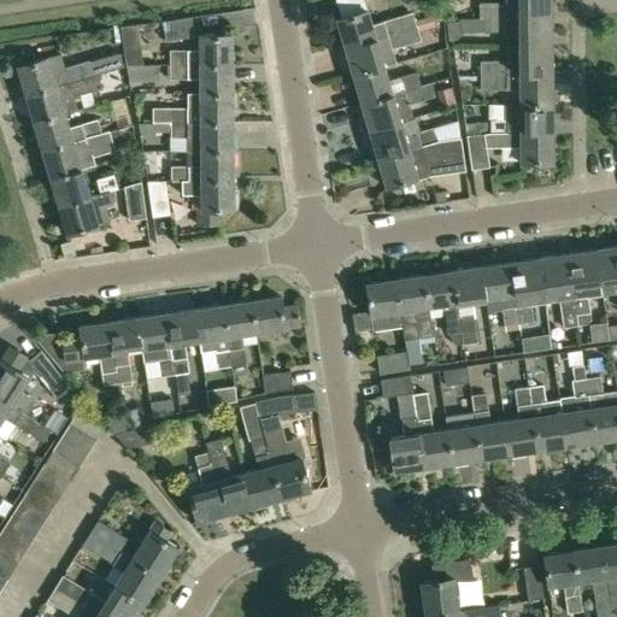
[(480,4),(480,18),(483,18),(552,17),(551,0),(505,0),(505,4),(480,4)]
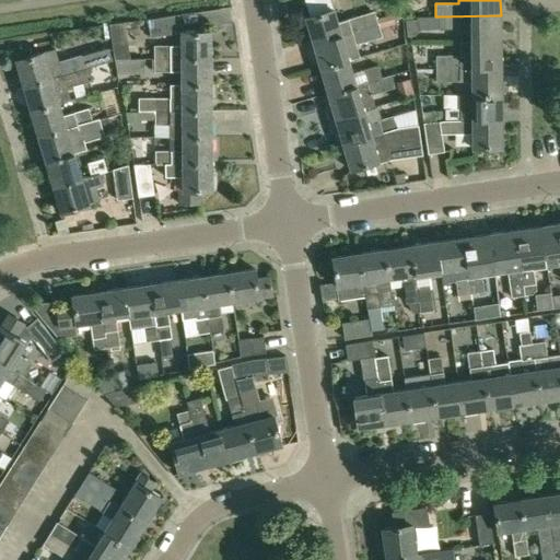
[(312,39),(313,43),(394,20),(403,18),(400,12),(375,20),(373,13),(338,24),(334,9),(333,10),(310,16),(305,18),(312,39)]
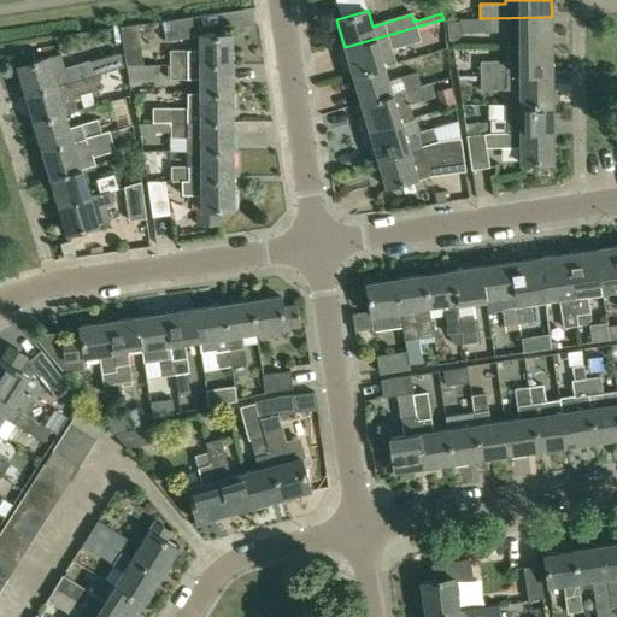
[(192,17),(164,21),(166,41),(195,36),(192,17)]
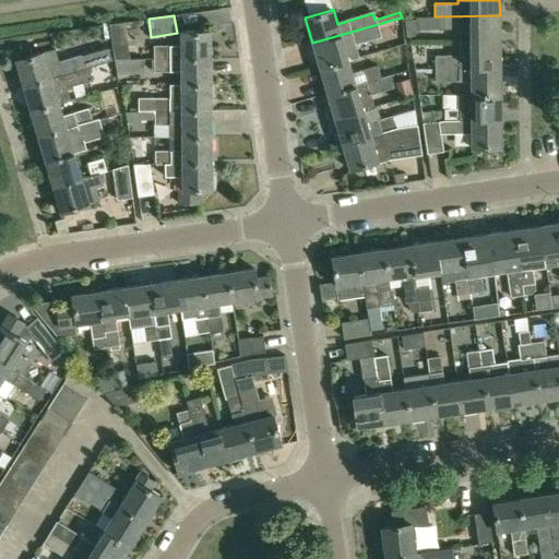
[(500,42),(500,15),(438,16),(438,30),(471,30),(471,42),(500,42)]
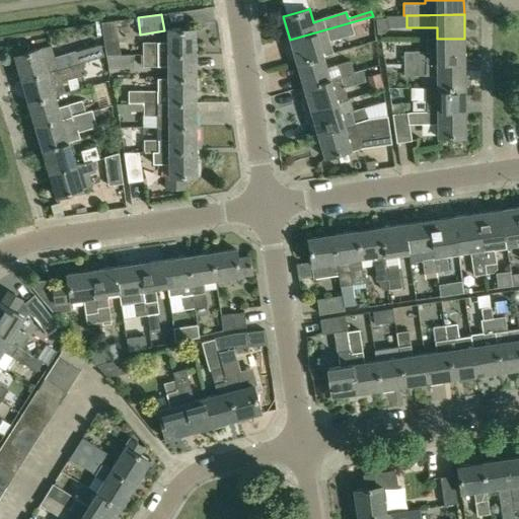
[(292,45),(297,63),(323,56),(334,53),(330,44),(353,36),(351,28),(366,23),(365,18),(290,40),(292,45)]
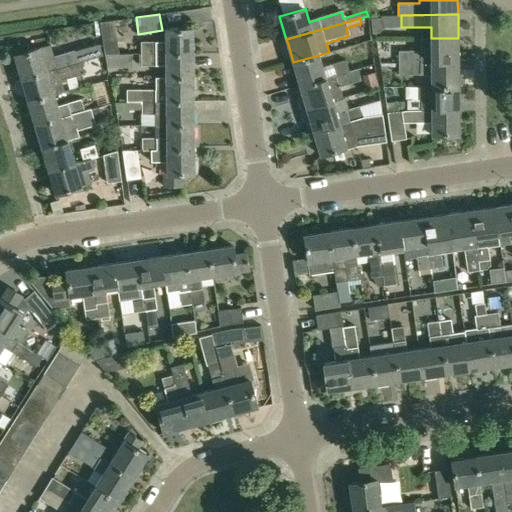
[(371,19),(372,34),(379,33),(383,28),(382,18),(371,19)]
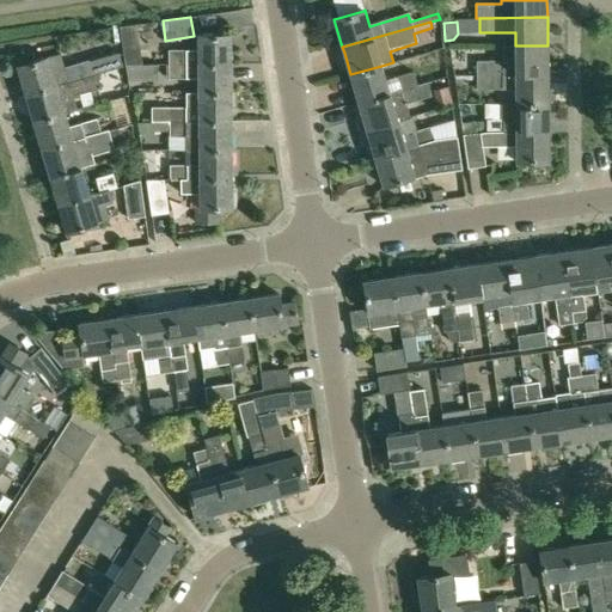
[(124,65),(141,65),(135,25),(120,29),(124,65)]
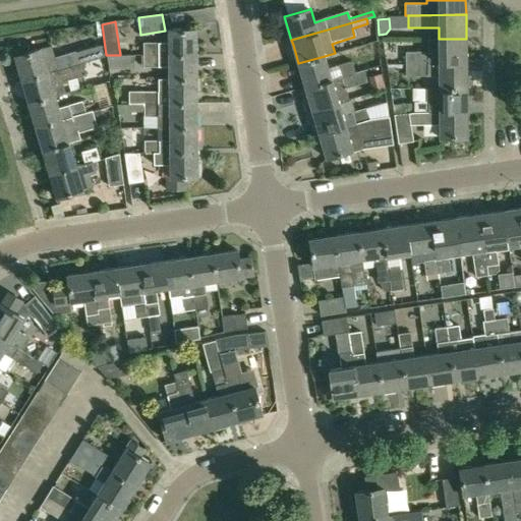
[(169,30),(169,44),(160,43),(145,44),(143,44),(143,55),(196,55),(196,30),(169,30)]
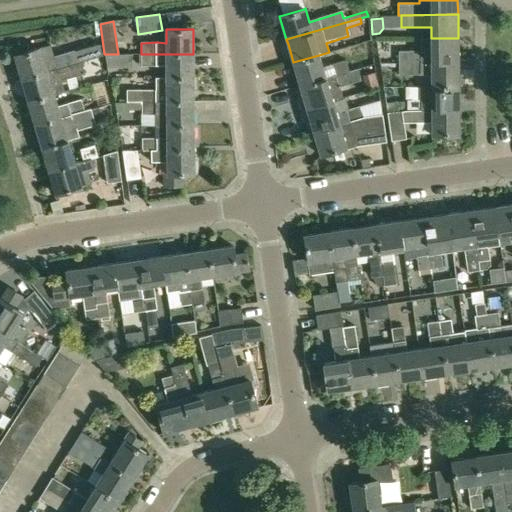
[(398,51),(398,63),(458,63),(458,38),(431,38),(420,39),(420,51),(398,51)]
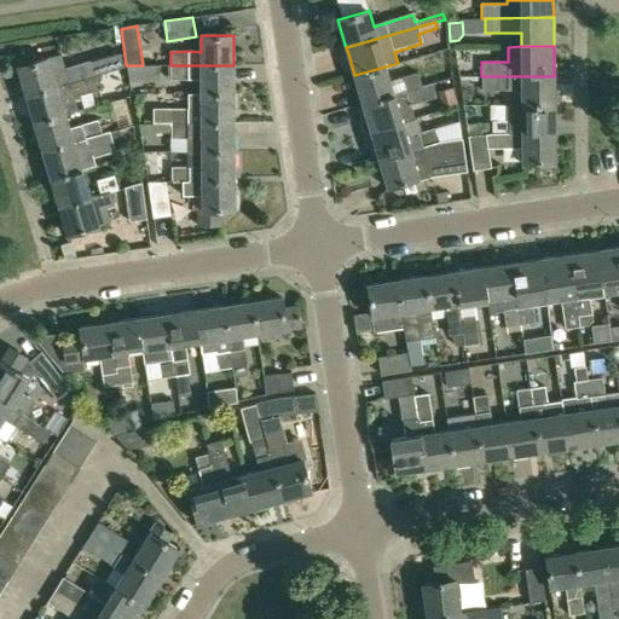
[(23,86),(27,96),(86,77),(98,75),(123,67),(121,53),(82,63),(64,68),(62,56),(18,67),(23,86)]
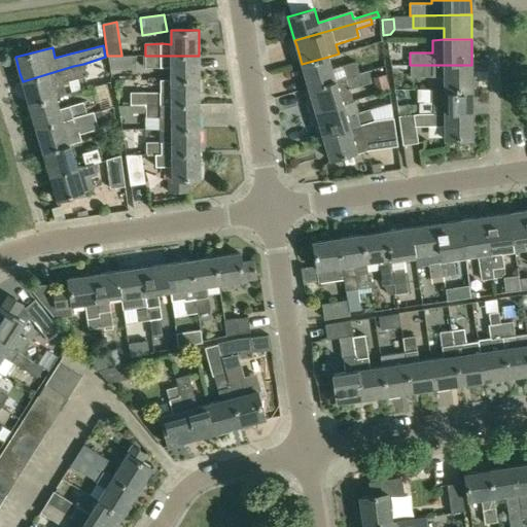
[(121,69),(121,56),(107,56),(109,69),(121,69)]
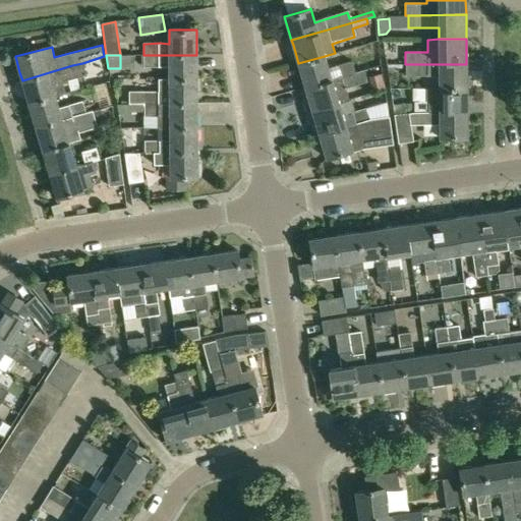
[(143,67),(146,67),(160,67),(169,67),(169,79),(196,79),(196,55),(143,55),(143,67)]
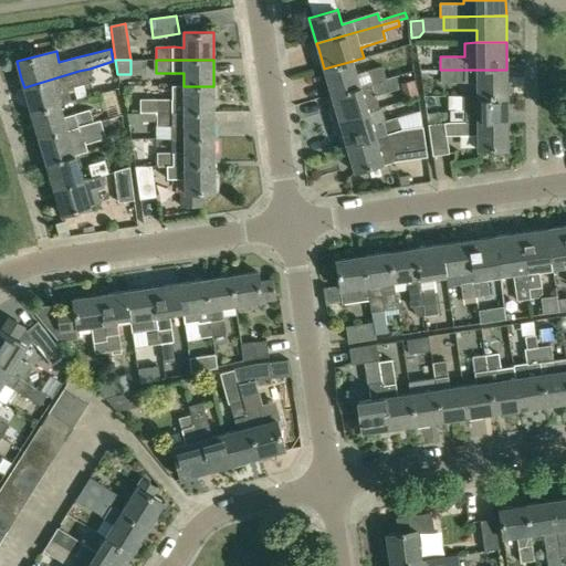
[(324,69),(331,94),(386,79),(383,66),(356,74),(353,61),(324,69)]
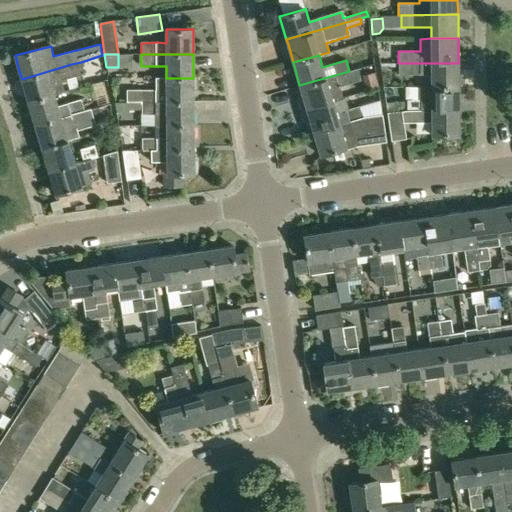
[(71,64),(22,79),(24,86),(28,102),(54,95),(64,92),(61,80),(74,76),(84,73),(81,62),(71,64)]
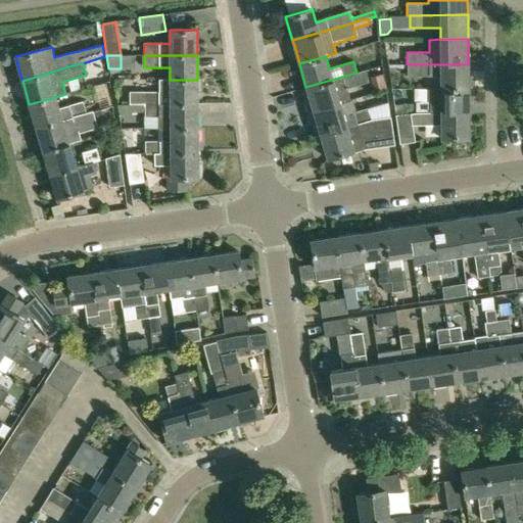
[(441,89),(468,88),(468,64),(407,64),(407,77),(440,76),(441,89)]
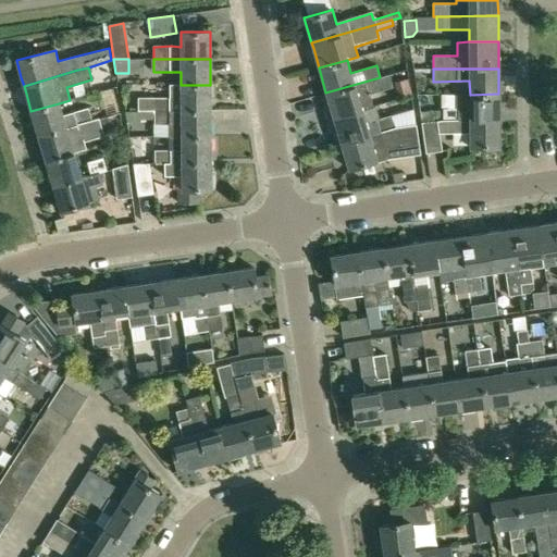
[(333,118),(373,107),(370,95),(393,88),(390,75),(380,77),(325,93),(326,95),(327,98),(329,103),(325,104),(323,108),(326,120),(333,118)]
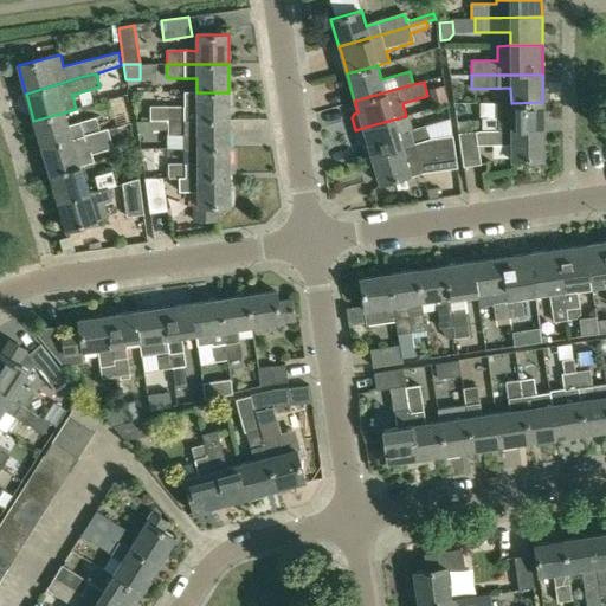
[(229,92),(197,92),(184,92),(184,107),(168,107),(149,107),(149,121),(186,120),(198,120),(229,120),(229,92)]
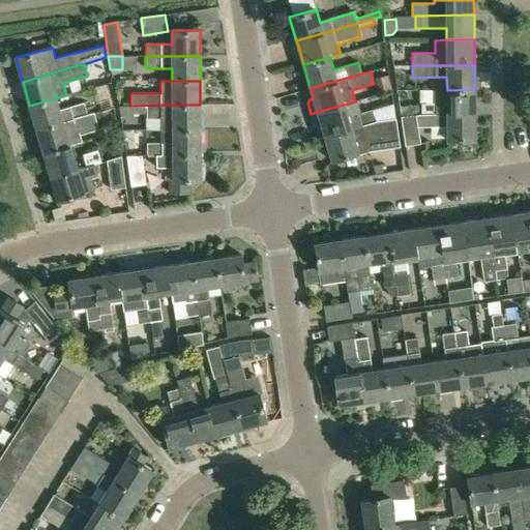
[(474,89),(447,90),(435,90),(435,102),(420,102),(421,115),(475,114),(474,89)]
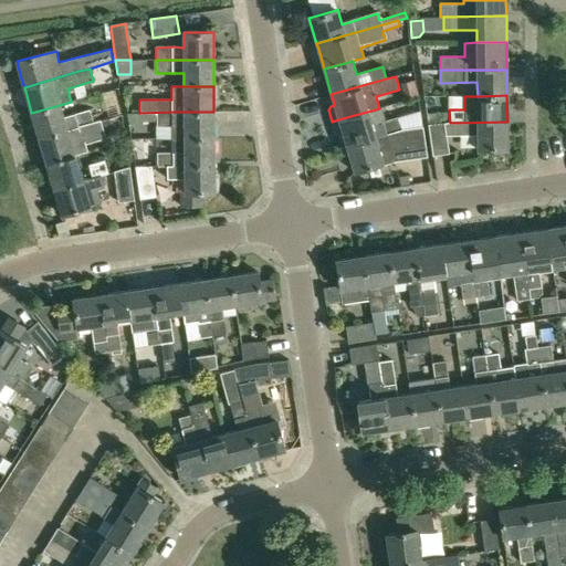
[(31,113),(39,138),(66,129),(77,126),(85,124),(93,122),(92,117),(90,109),(74,114),(63,117),(60,105),(31,113)]
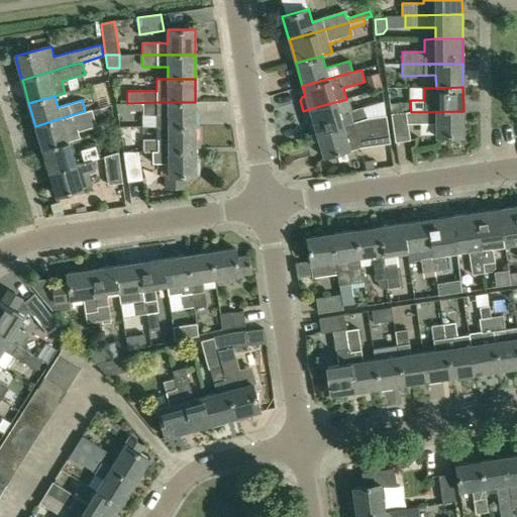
[(108,96),(97,99),(99,106),(110,103),(108,96)]
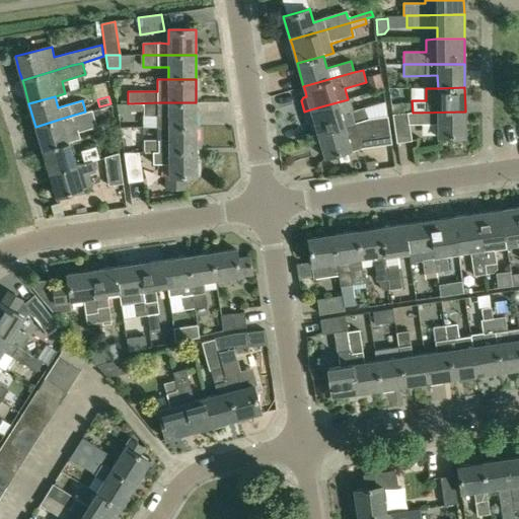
[(317,134),(344,127),(357,123),(368,120),(364,107),(353,110),(350,99),(348,99),(310,109),(304,112),(308,124),(311,126),(314,125),(316,130),(317,134)]
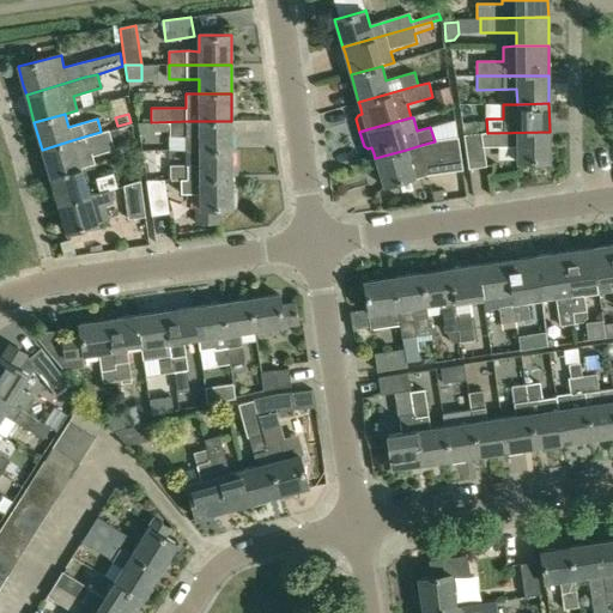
[(475,120),(475,131),(486,131),(486,119),(475,120)]
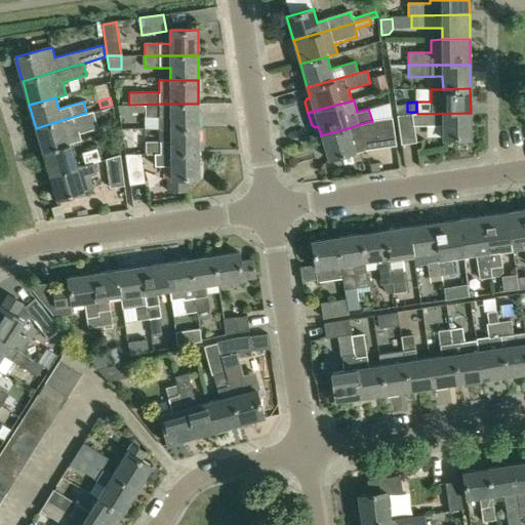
[(389,103),(368,109),(372,121),(376,120),(392,118),(389,103)]
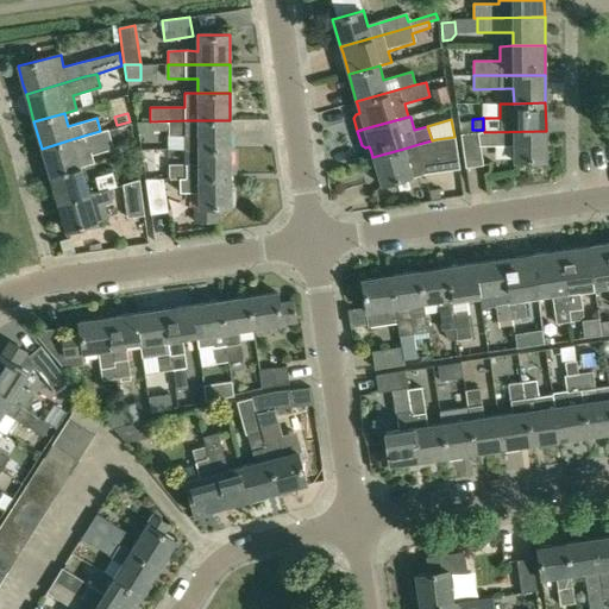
[(199,150),(230,150),(230,120),(199,120),(187,120),(150,121),(150,132),(169,132),(170,136),(184,135),(184,150),(199,150)]
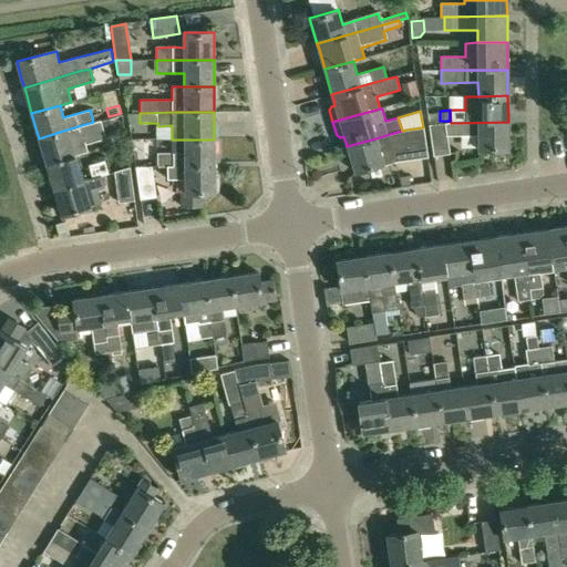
[(93,122),(85,124),(91,142),(105,137),(101,120),(96,121),(93,122)]
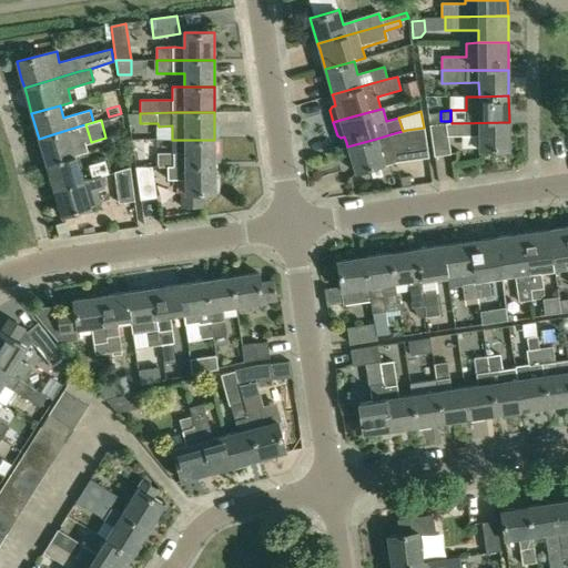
[(509,122),(452,123),(446,123),(429,127),(434,156),(450,154),(447,137),(479,137),(479,150),(509,150),(509,122)]
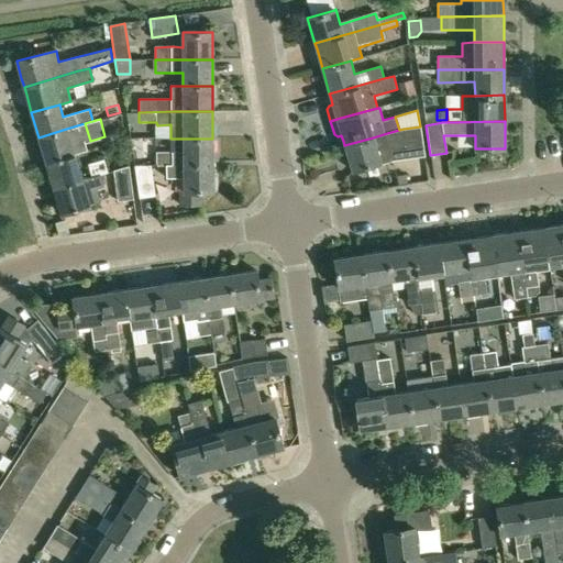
[(408,157),(424,155),(420,127),(404,129),(408,157)]
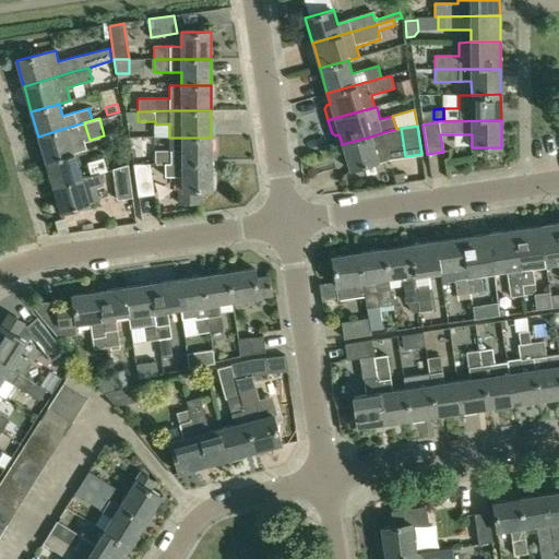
[(66,128),(38,137),(46,162),(73,154),(66,128)]
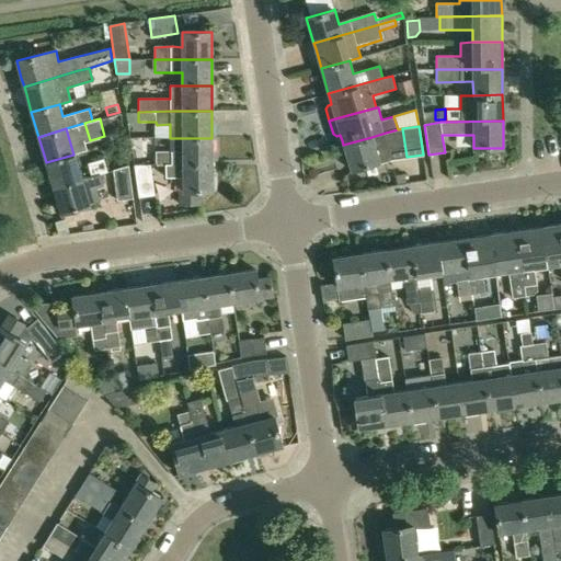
[(398,129),(386,133),(371,137),(343,145),(344,150),(351,170),(379,162),(389,159),(407,157),(402,128),(398,129)]
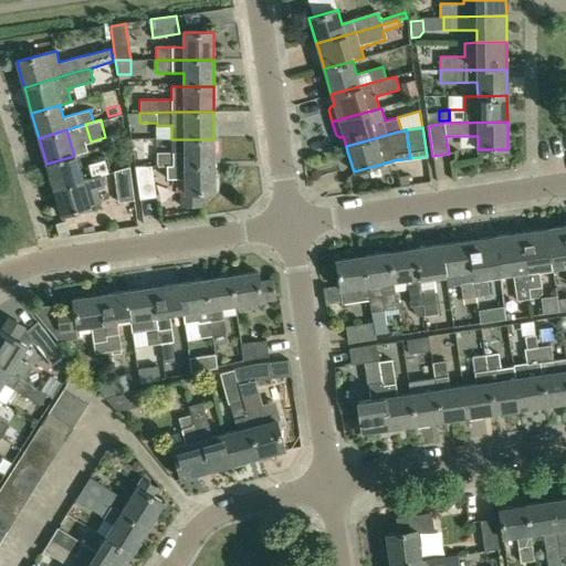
[(158,166),(167,166),(175,166),(185,166),(213,165),(213,139),(185,139),(185,153),(175,153),(158,153),(158,166)]
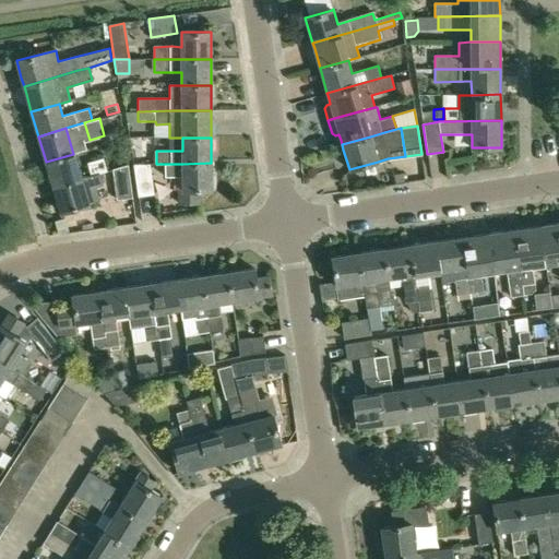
[(46,162),(52,187),(80,179),(73,154),(46,162)]
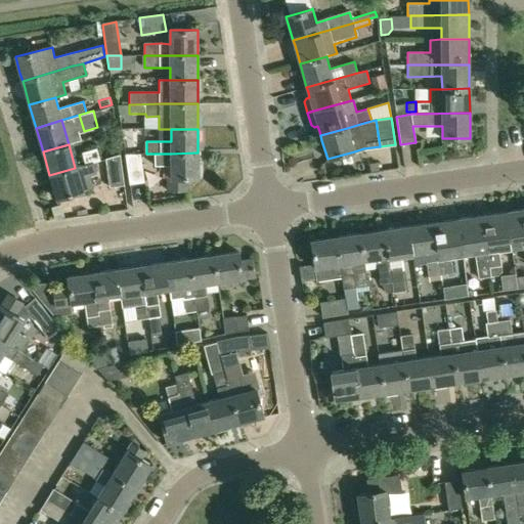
[(86,164),(93,162),(100,160),(97,148),(82,153),(86,164)]
